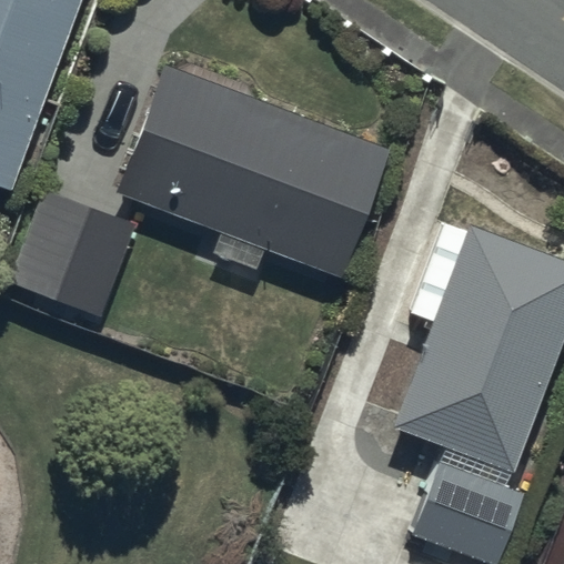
[(0,0),(0,188),(13,192),(82,0),(0,0)]
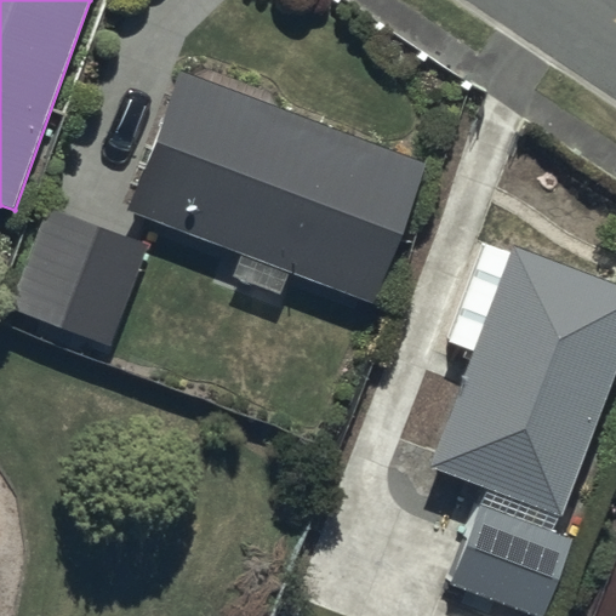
[(427,165),(178,73),(126,214),(239,256),(231,278),(283,297),(291,274),(375,306),(427,165)]
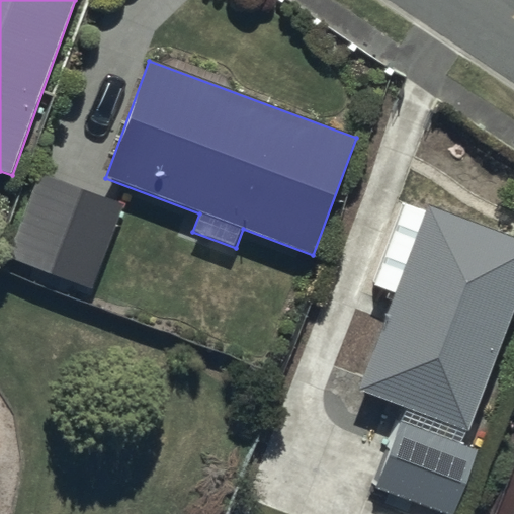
[(126,205),(40,172),(7,255),(93,289),(126,205)]
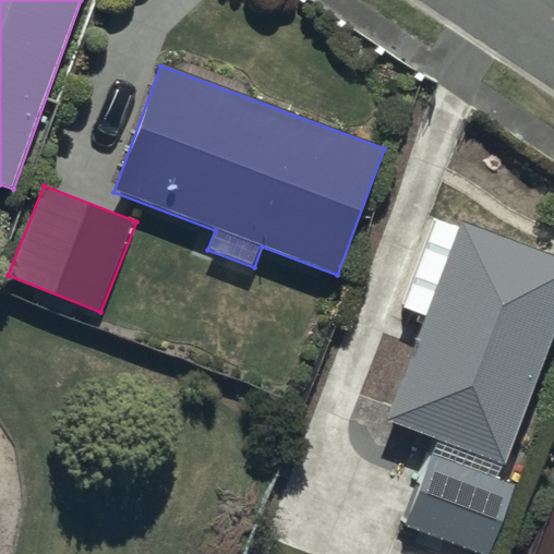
[(553,255),(459,220),(385,419),(506,464),(553,335),(553,255)]
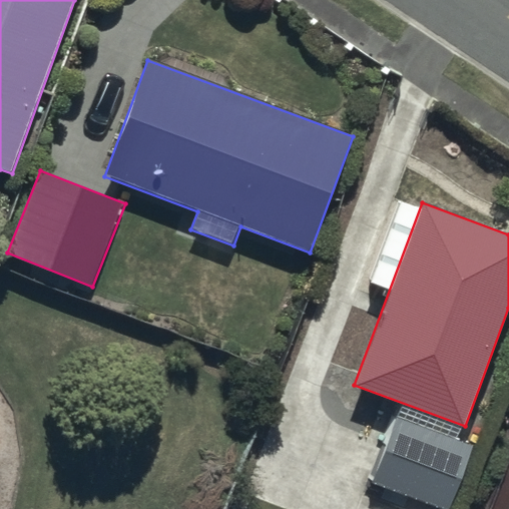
[(448,508),(472,447),(397,418),(373,481),(444,508),(448,508)]
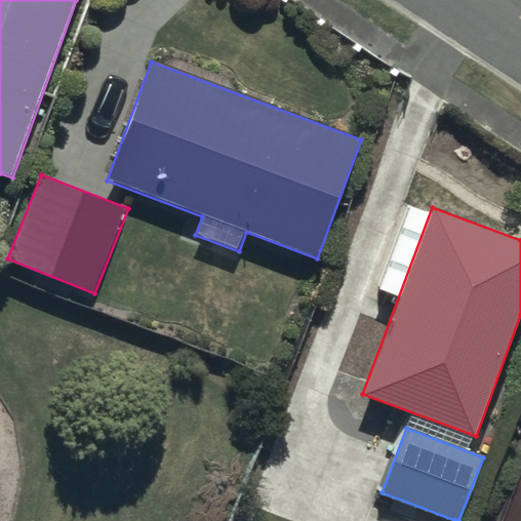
All buildings are outlined.
